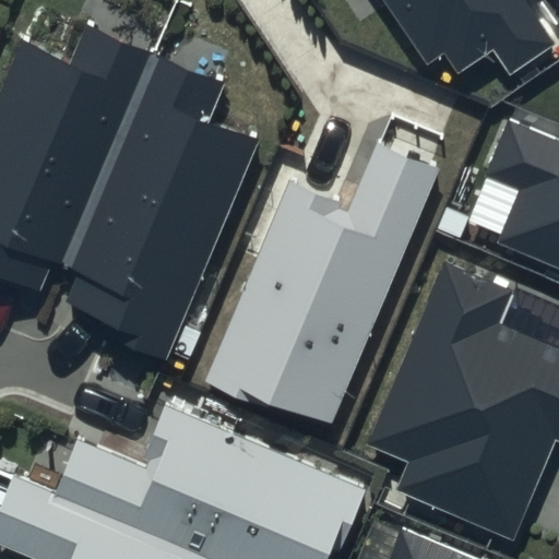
[(558,0),(385,0),(428,62),(444,51),(459,72),(492,49),(509,73),(552,44),(523,1),(523,0),(557,0),(558,2),(558,0)]
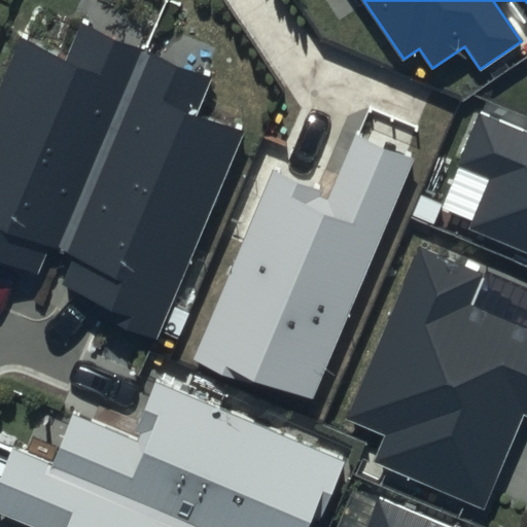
[(211,72),(82,20),(66,60),(20,41),(0,88),(0,255),(39,272),(48,251),(70,260),(60,286),(99,303),(95,314),(156,340),(243,132),(195,112),(211,72)]
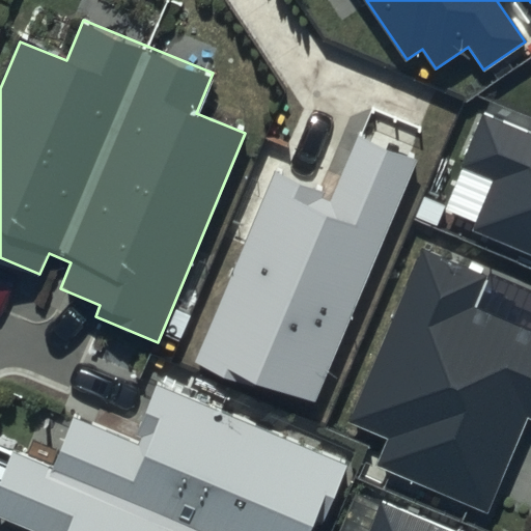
[(530,134),(484,115),(464,166),(494,178),(472,230),(530,254),(530,134)]
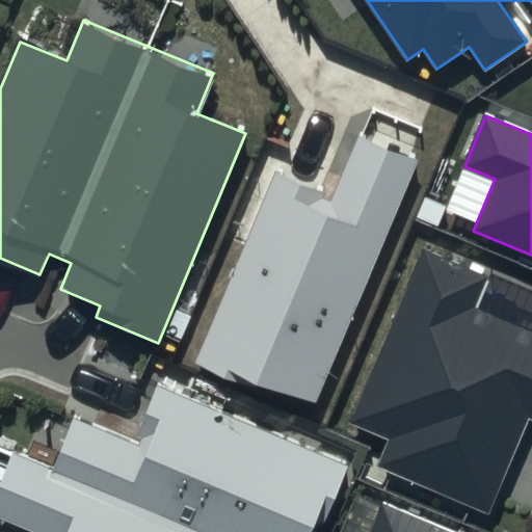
[(333,193),(274,168),(192,364),(243,384),(246,375),(317,405),(421,161),(356,134),(333,193)]
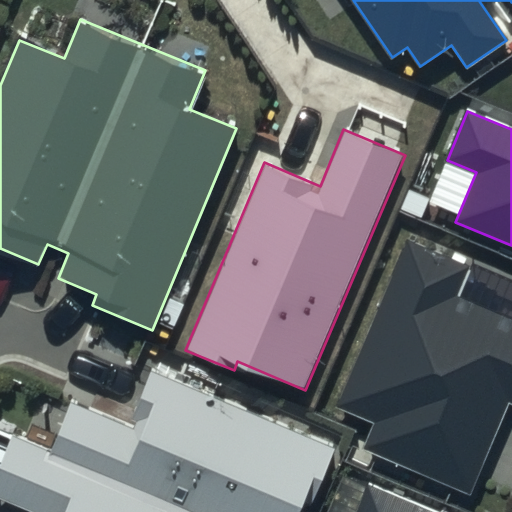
[(470,265),(408,239),(336,407),(374,424),(363,448),(470,493),(509,402),(511,403),(511,318),(457,295),(470,265)]
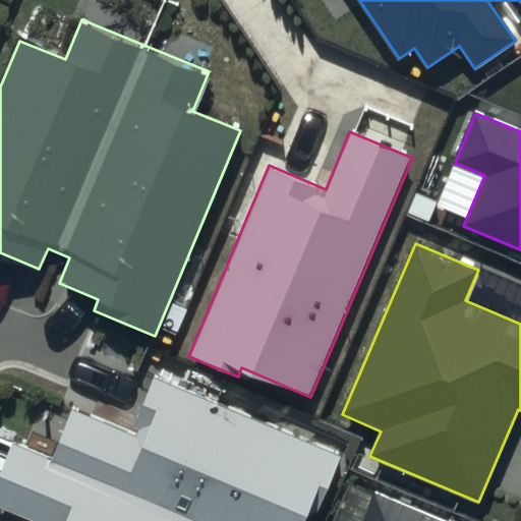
[(341,457),(154,379),(130,433),(70,409),(50,459),(13,445),(0,475),(0,508),(31,520),(304,520),(309,511),(317,514),(341,457)]
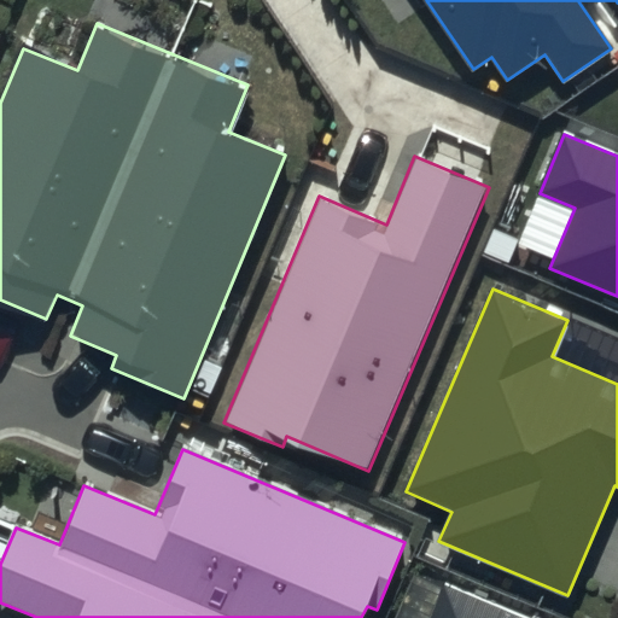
[(523,617),(443,584),(429,617),(523,617)]
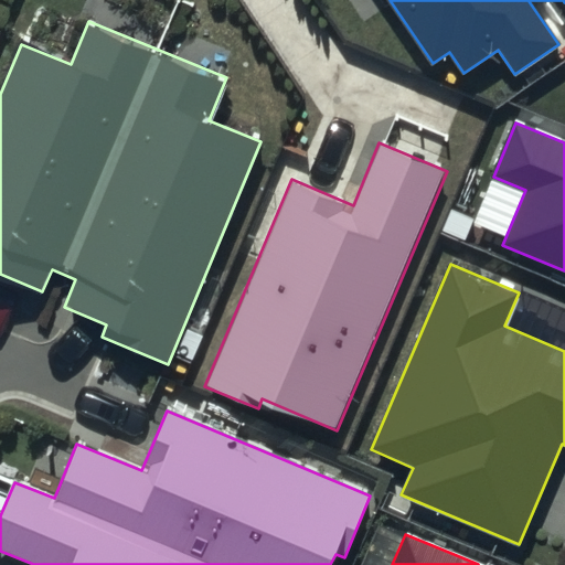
All buildings are outlined.
